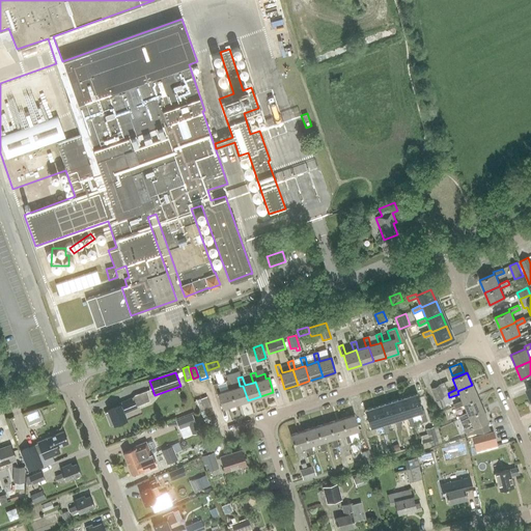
[(243,386),(240,386),(232,389),(229,380),(225,382),(227,390),(230,389),(235,404),(248,400),(243,386)]
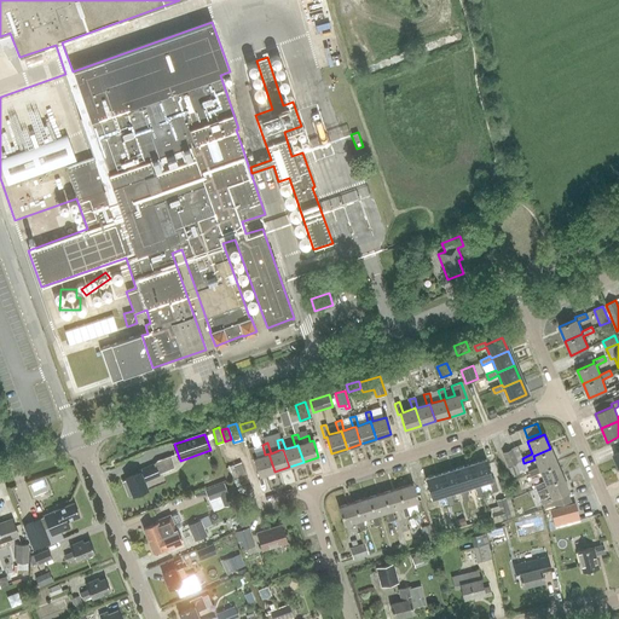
[(502,452),(508,467),(518,463),(518,461),(522,460),(516,445),(512,447),(512,449),(502,452)]
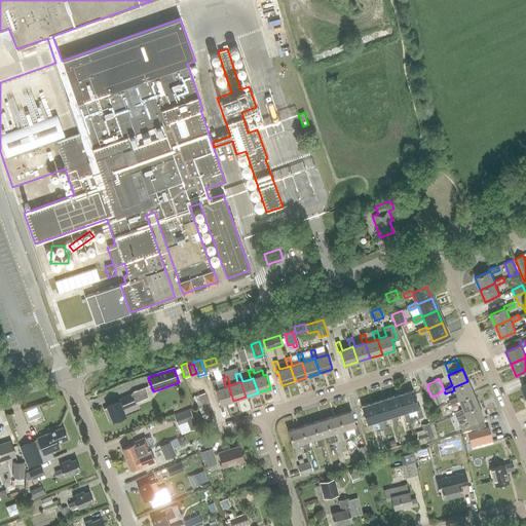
[(228,385),(225,386),(218,388),(215,380),(211,381),(214,390),(216,390),(220,405),(233,401),(228,385)]
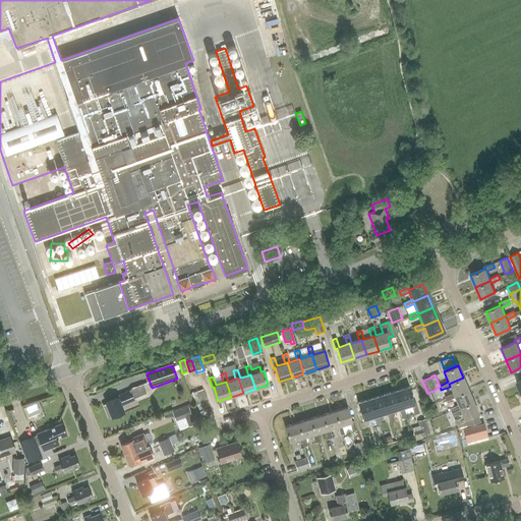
[(454,396),(468,390),(463,378),(449,384),(450,387),(453,394),(444,398),(446,402),(455,398),(454,396)]
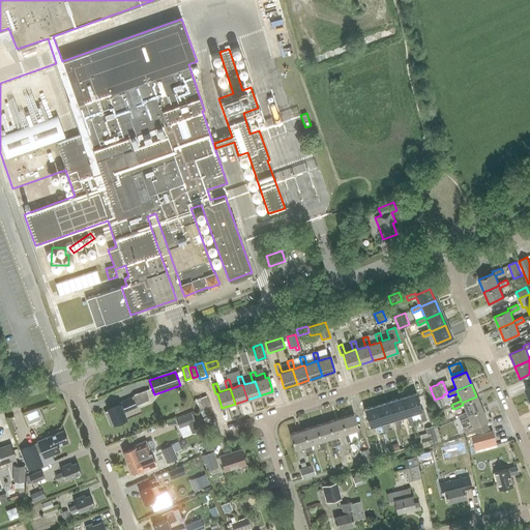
[(206,395),(194,401),(198,411),(210,406),(206,395)]
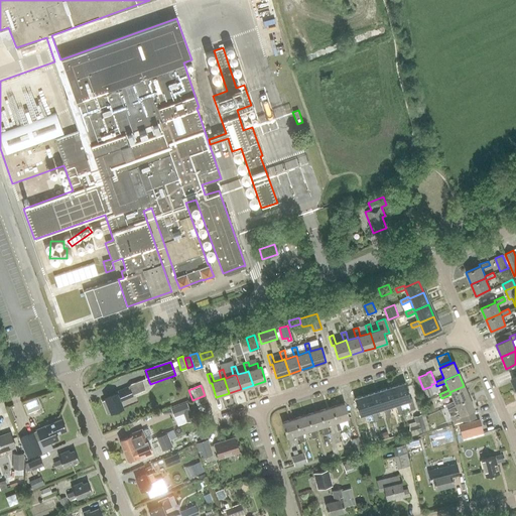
[(396,403),(399,402),(407,400),(410,409),(414,407),(411,398),(408,399),(404,385),(392,388),(396,403)]
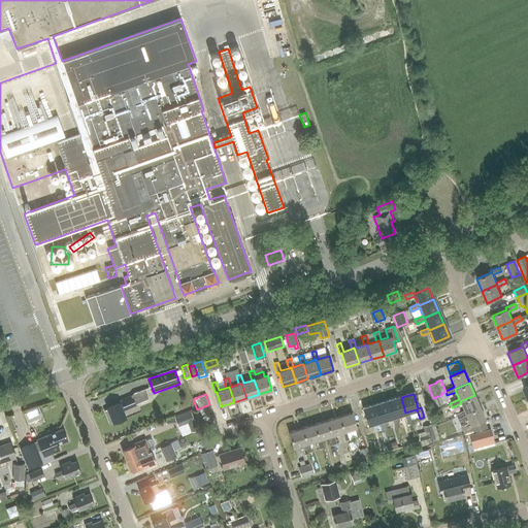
[(126,418),(123,410),(136,405),(132,395),(118,401),(118,403),(107,407),(113,423),(126,418)]
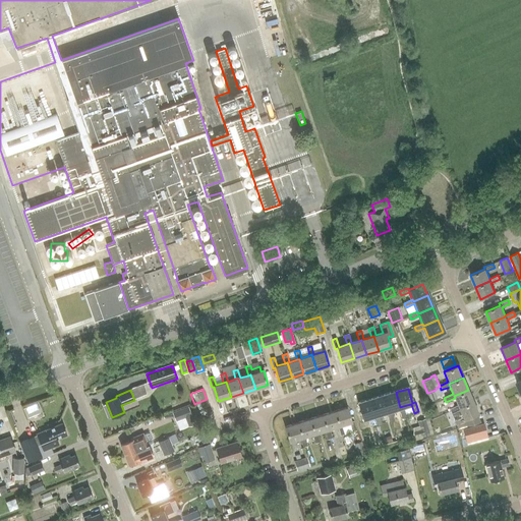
[(436,390),(427,393),(430,402),(438,400),(433,391),(436,390)]
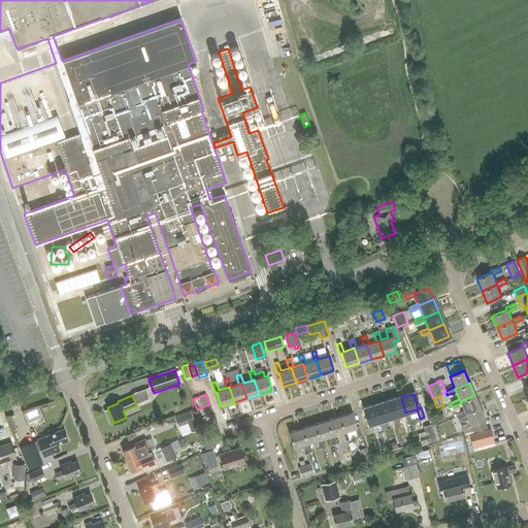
[(465,413),(480,406),(474,395),(460,401),(461,403),(464,411),(455,415),(457,419),(465,416),(465,413)]
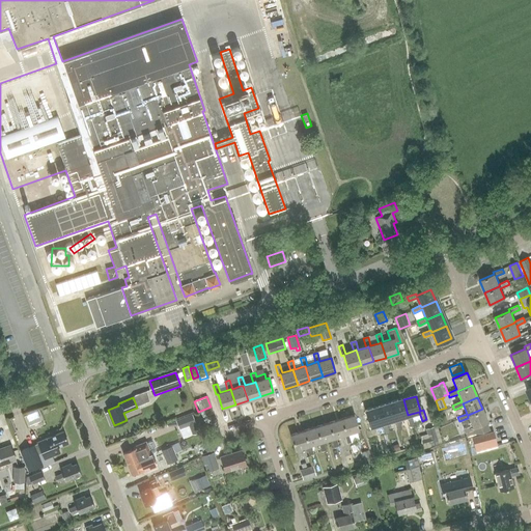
[(403,399),(391,403),(395,419),(398,418),(407,416),(409,424),(414,423),(411,414),(408,415),(403,399)]
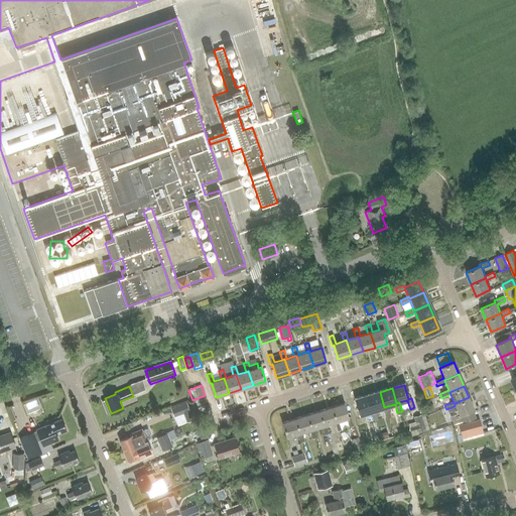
[(372,411),(375,410),(383,407),(385,416),(390,415),(387,406),(384,407),(380,392),(368,396),(372,411)]
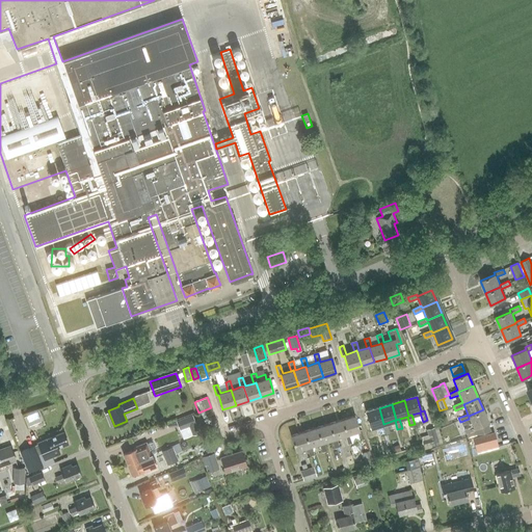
[(390,431),(387,423),(383,424),(379,408),(366,413),(371,428),(382,424),(384,433),(390,431)]
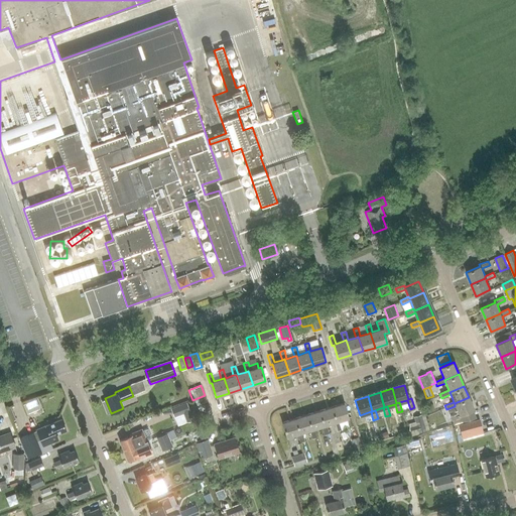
[(474,409),(469,397),(455,403),(455,406),(446,409),(454,424),(475,418),(472,410),(474,409)]
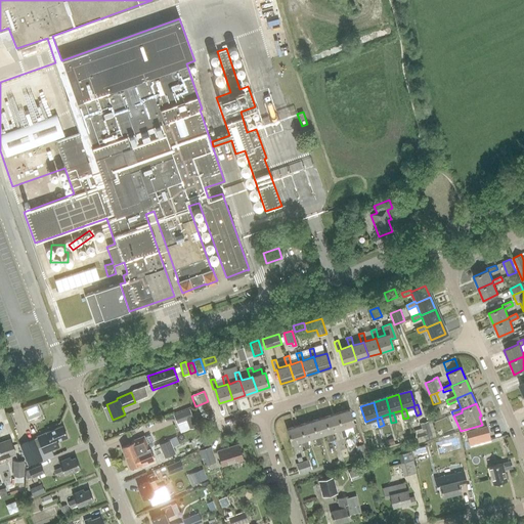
[(25,411),(28,419),(39,415),(36,406),(25,411)]
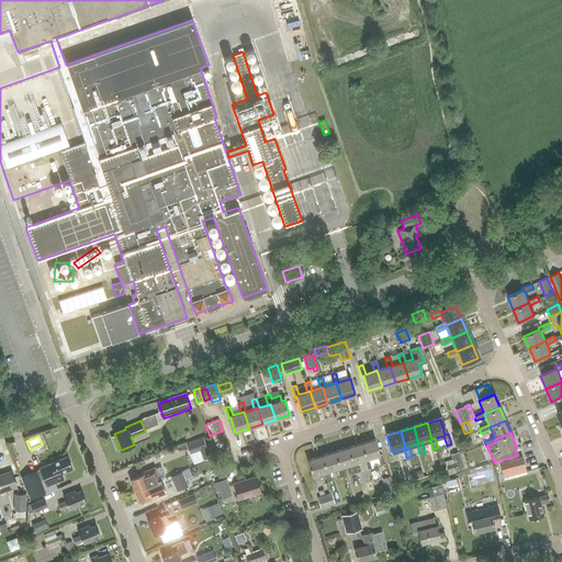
[(203,438),(186,445),(190,454),(200,450),(203,460),(211,457),(203,438)]
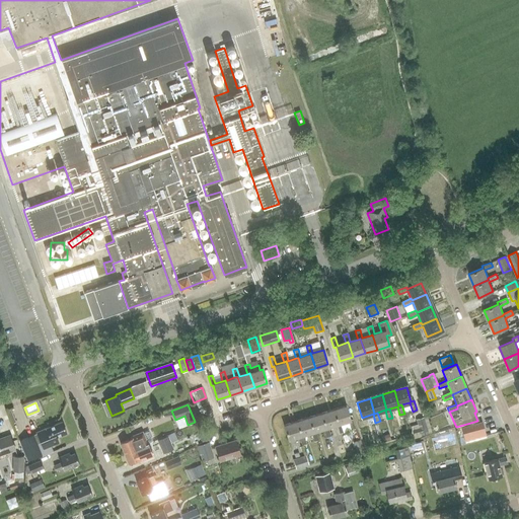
[(345,405),(334,410),(338,425),(341,424),(343,432),(351,430),(355,429),(352,420),(350,421),(345,405)]
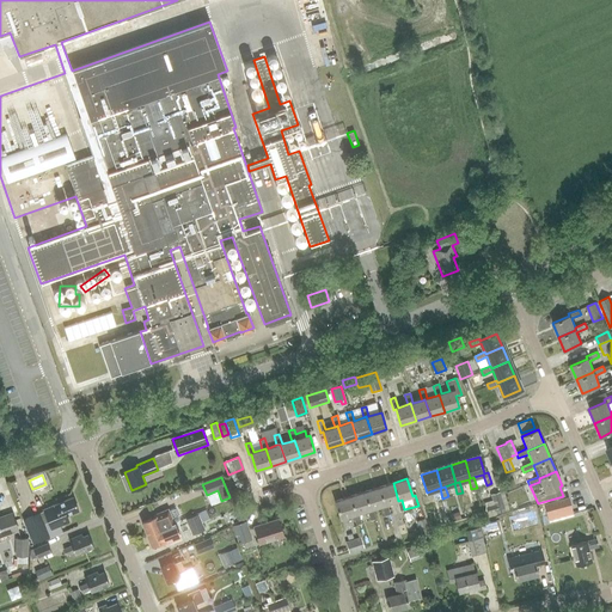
[(506,482),(508,490),(515,488),(513,479),(506,482)]
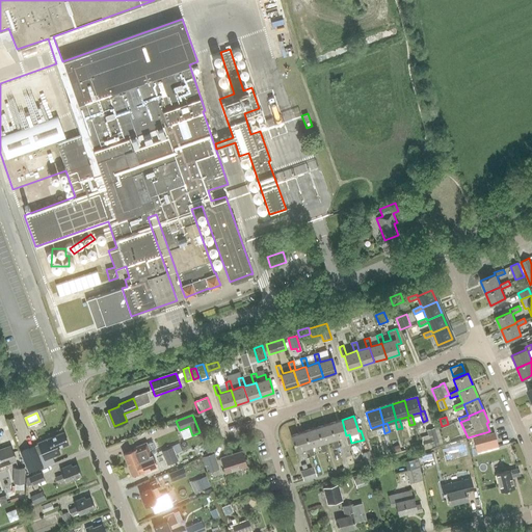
[(346,435),(342,420),(328,424),(334,439),(336,439),(344,435),(347,445),(351,443),(349,434),(346,435)]
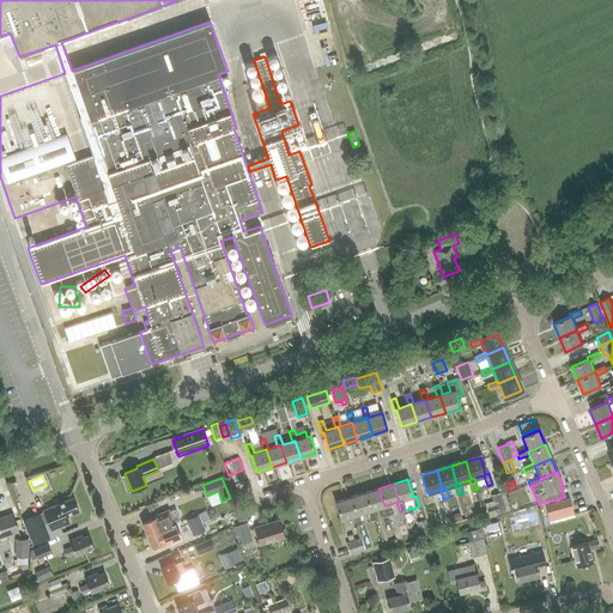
[(378,489),(364,493),(370,510),(372,509),(382,507),(386,517),(390,515),(387,505),(384,505),(378,489)]
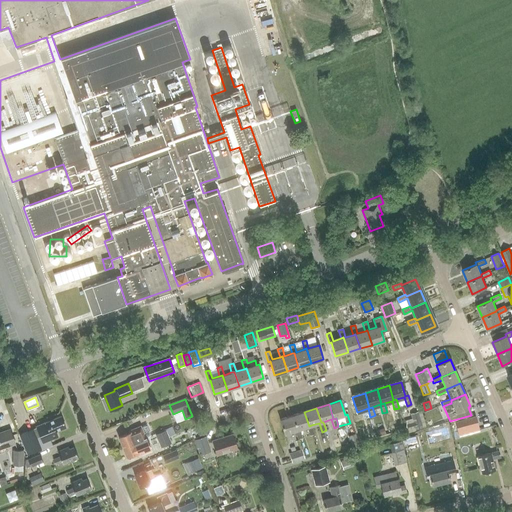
[(407,424),(408,429),(409,432),(423,428),(418,411),(411,413),(413,422),(407,424)]
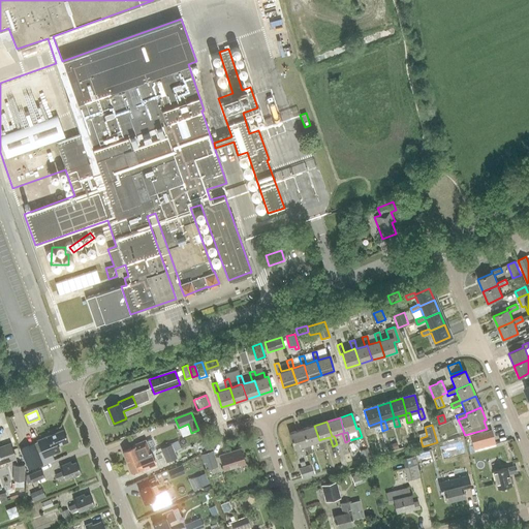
[(307,444),(309,443),(317,441),(320,450),(324,448),(321,439),(319,440),(314,426),(302,429),(307,444)]
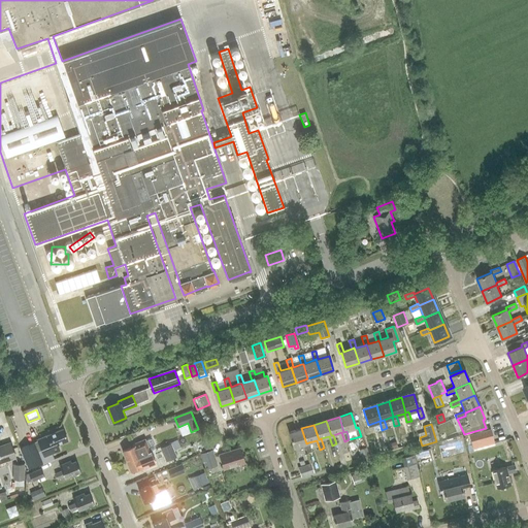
[(311,452),(308,442),(306,443),(301,428),(289,432),(294,448),(304,443),(307,453),(311,452)]
